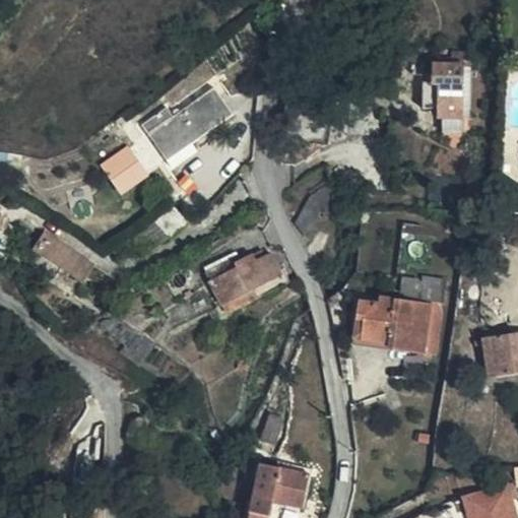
[(462,117),(463,63),(433,63),(432,82),(439,82),(440,104),(440,116),(462,117)]
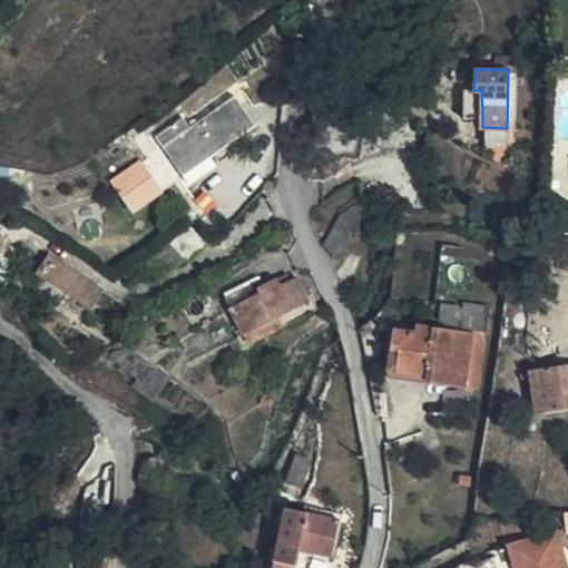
[(482,114),(481,90),(473,90),(461,90),(460,113),(482,114)]
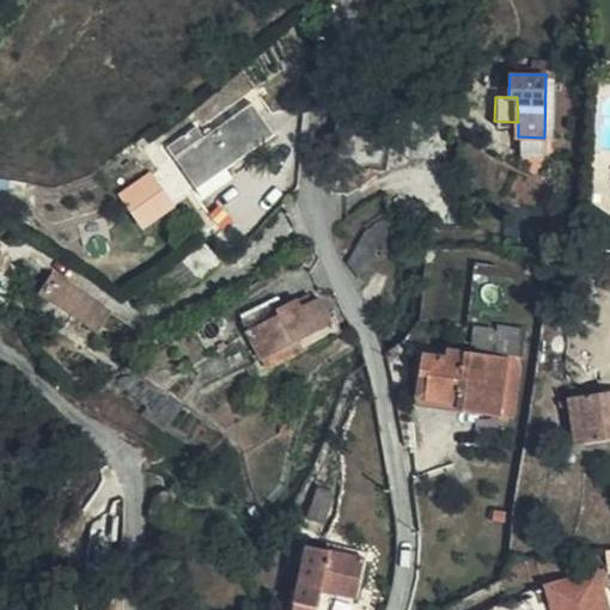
[(172,146),(200,183),(270,130),(249,103),(207,134),(200,124),(172,146)]
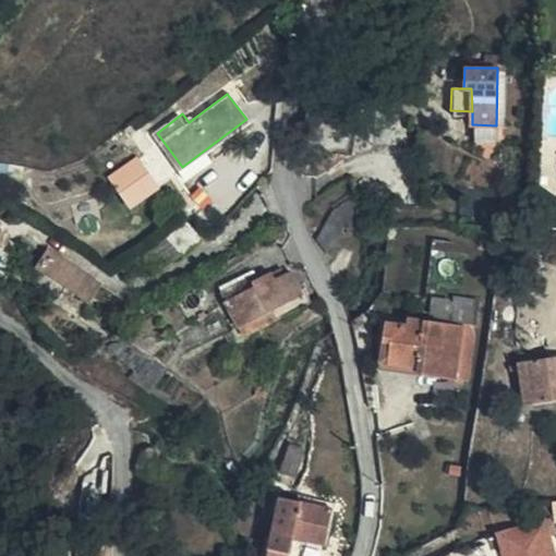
[(496,125),(472,124),(472,137),(495,139),(496,125)]
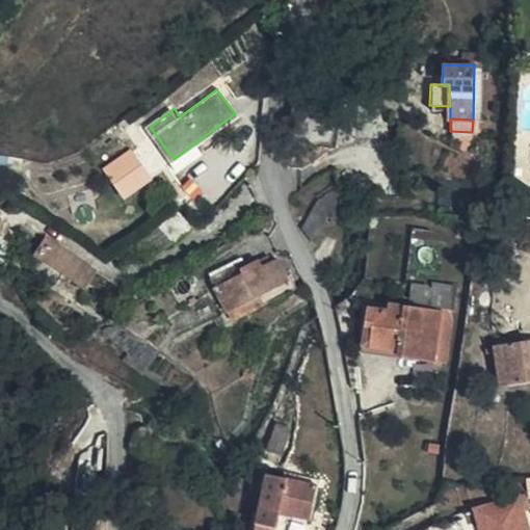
[(128,132),(125,123),(109,131),(114,139),(128,132)]
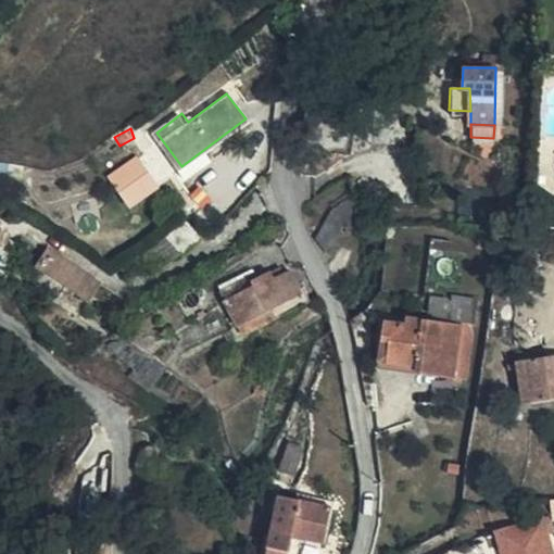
[(135,206),(163,188),(138,153),(111,173),(135,206)]
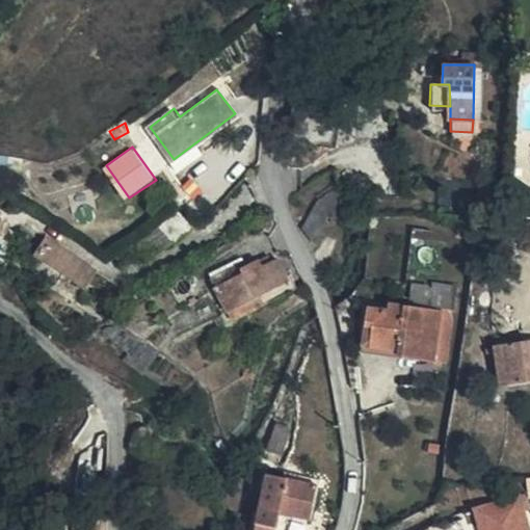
[(43,156),(27,160),(31,169),(46,166),(43,156)]
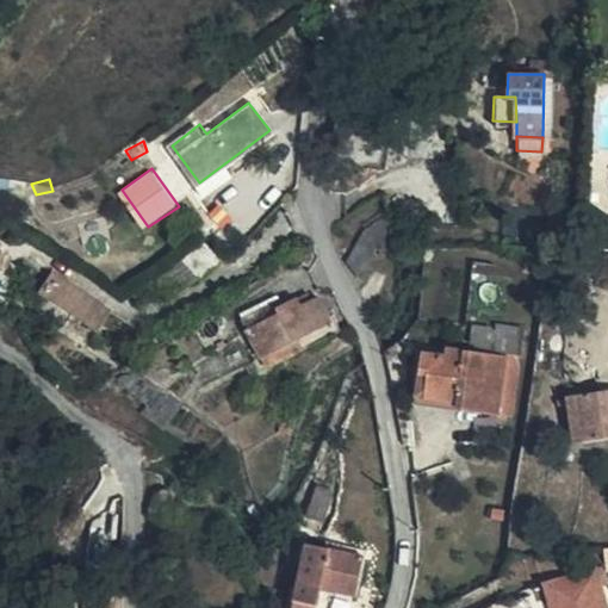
[(206,286),(231,265),(209,243),(185,264),(206,286)]
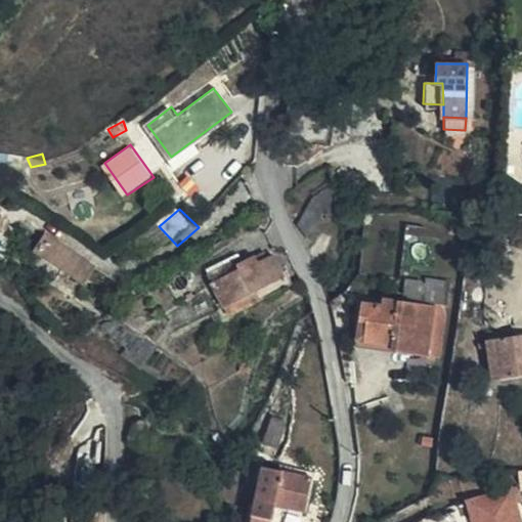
[(84,303),(98,289),(54,253),(40,267),(84,303)]
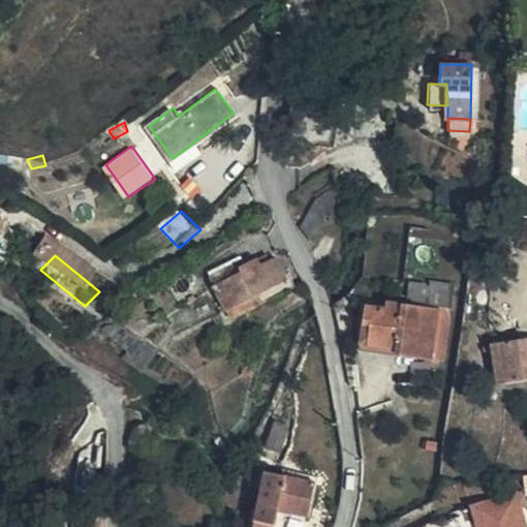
[(247,280),(217,296),(237,328),(266,312),(257,302),(288,284),(277,265),(260,273),(255,266),(242,272),(247,280)]
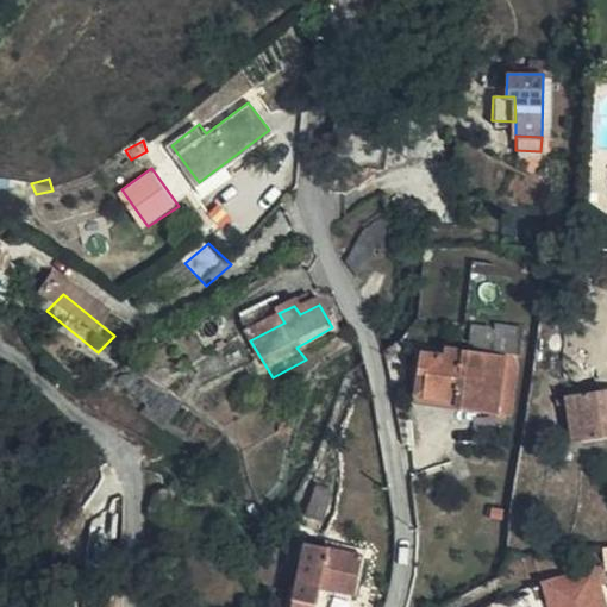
[(244,330),(250,340),(285,323),(279,313),(244,330)]
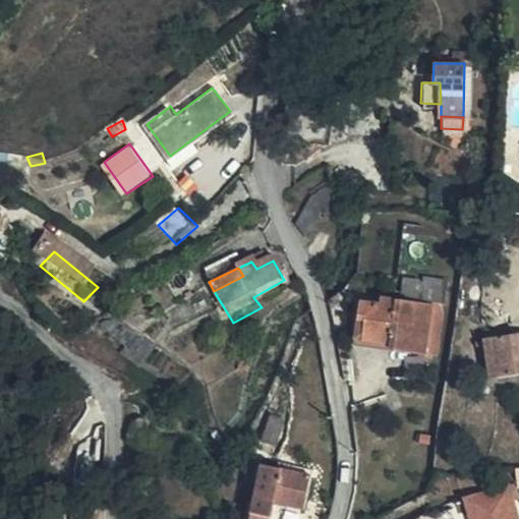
[(413,297),(416,278),(403,276),(400,295),(413,297)]
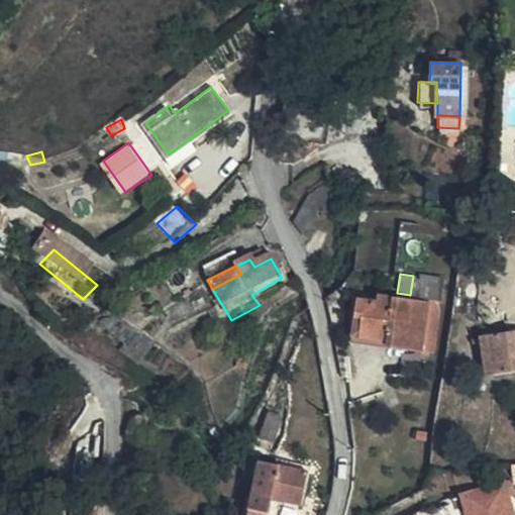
[(432,298),(435,278),(420,275),(417,296),(432,298)]
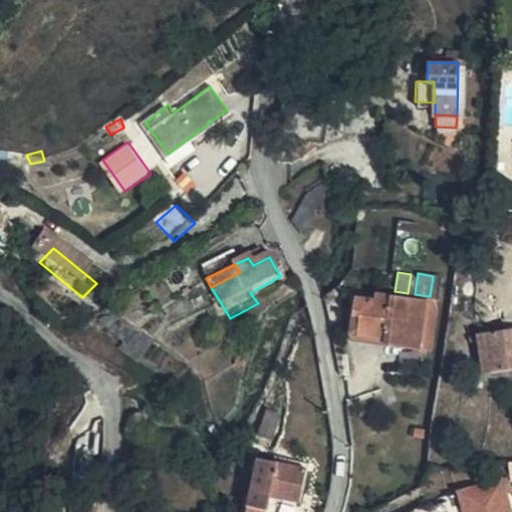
[(419,346),(425,298),(375,292),(375,298),(356,296),(351,333),(381,337),(381,343),(419,346)]
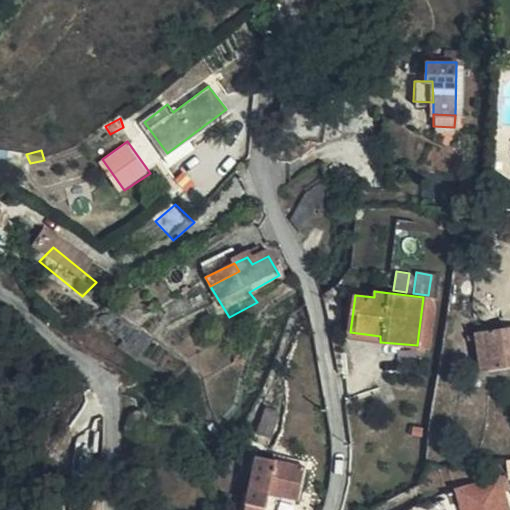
[(509,360),(507,344),(509,343),(509,325),(482,330),(489,370),(509,366),(509,360)]
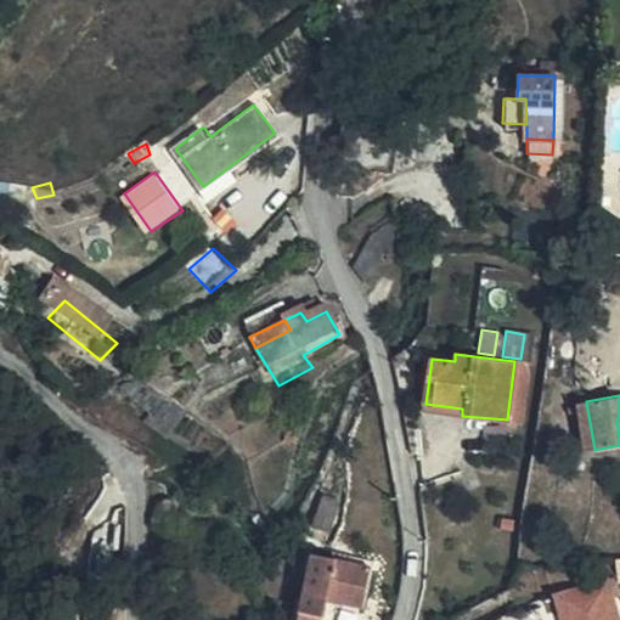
[(595,450),(586,401),(574,404),(582,452),(595,450)]
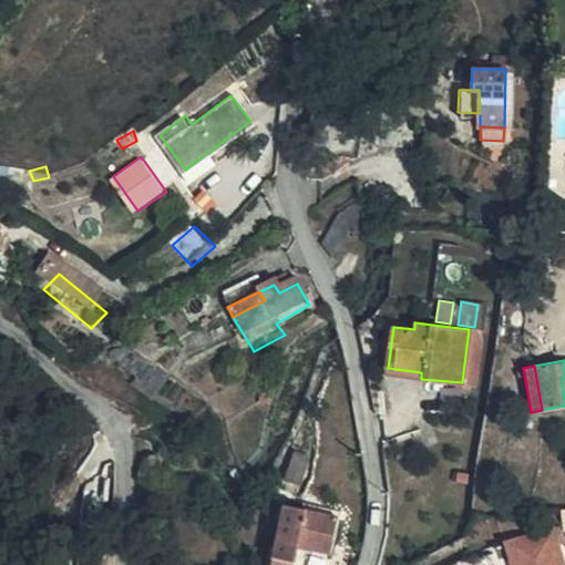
[(298,483),(308,454),(293,449),(284,479),(298,483)]
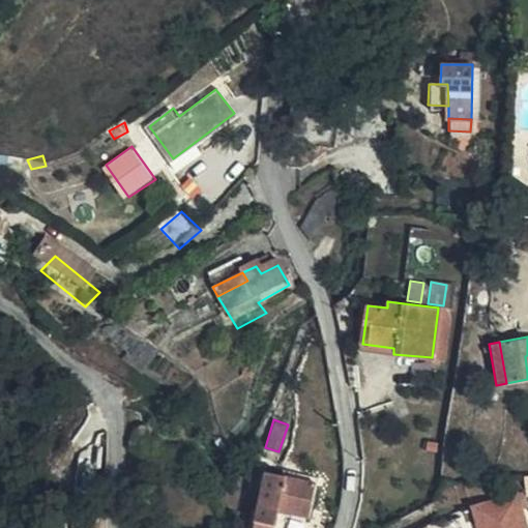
[(305,517),(314,482),(264,470),(251,527),(272,527),(277,510),(305,517)]
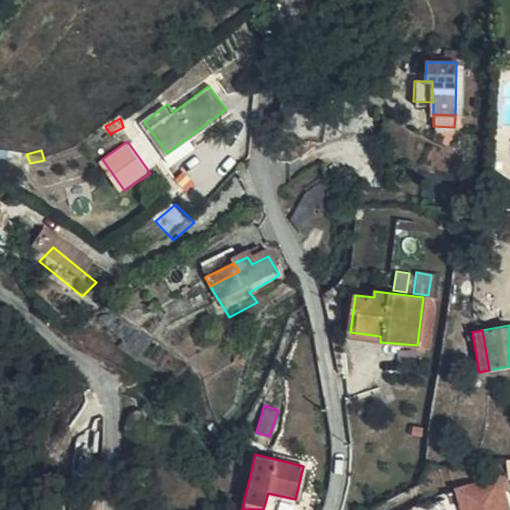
[(509,509),(509,508),(500,473),(457,485),(464,509),(509,509)]
